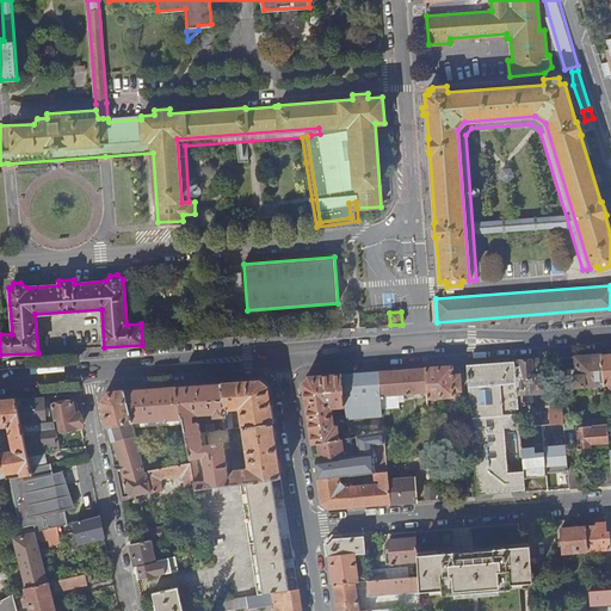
[(572,357),(559,358),(560,377),(573,376),(573,387),(585,386),(591,384),(591,386),(604,384),(602,355),(572,357)]
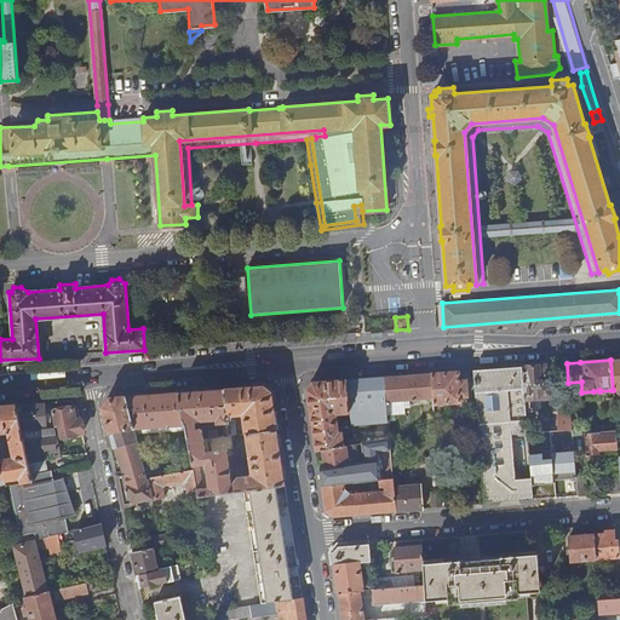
[(545,365),(522,367),(524,400),(526,412),(539,411),(538,399),(551,397),(550,382),(547,383),(545,365)]
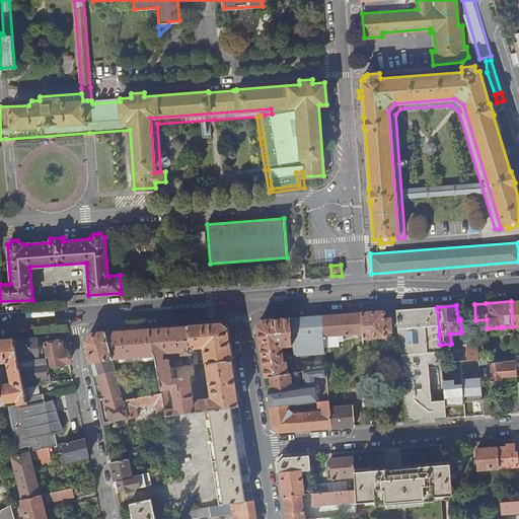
[(441,363),(440,345),(439,335),(437,307),(410,309),(396,310),(405,420),(446,417),(444,400),(431,401),(428,364),(441,363)]
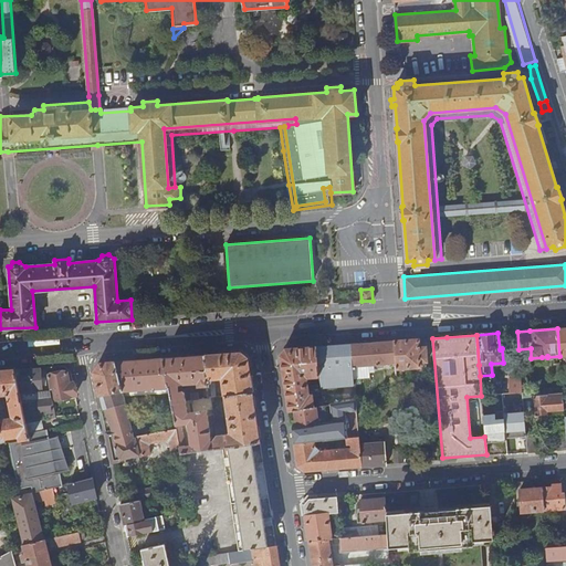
[(419,339),(395,341),(396,364),(397,377),(409,377),(409,367),(420,367),(420,363),(427,362),(426,347),(419,347),(419,339)]
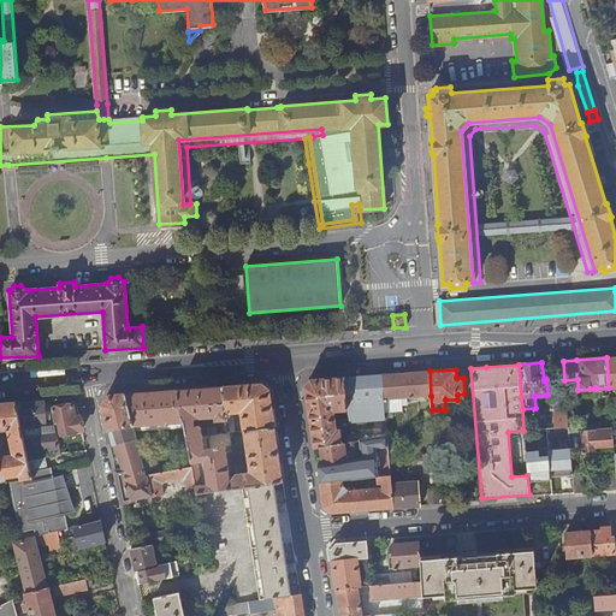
[(430,371),(383,374),(385,400),(403,397),(404,401),(409,401),(409,397),(431,396),(430,371)]
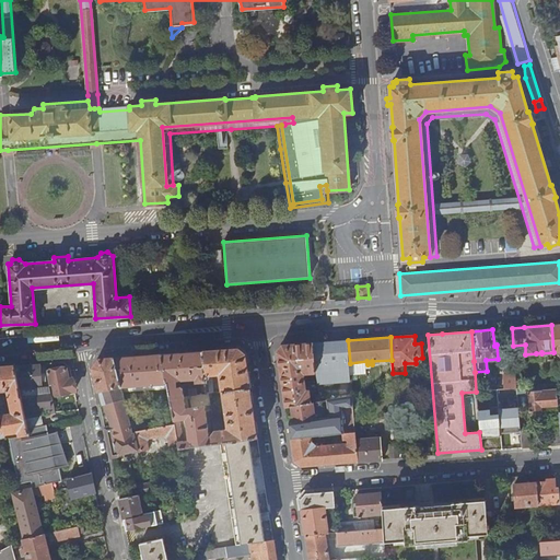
[(287,407),(292,406),(311,403),(308,391),(305,392),(303,373),(316,372),(315,358),(340,357),(339,341),(283,346),(278,351),(282,380),(287,407)]
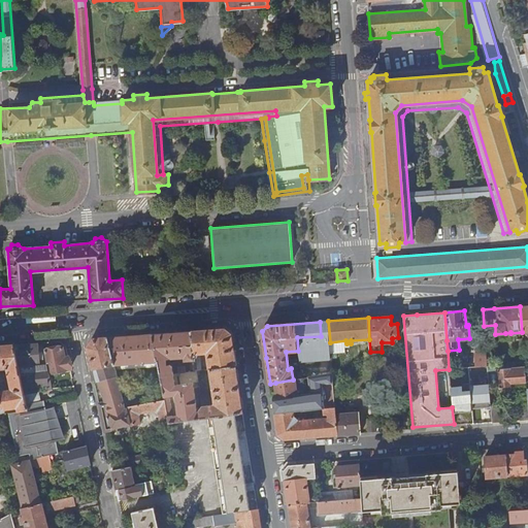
[(209,369),(235,365),(233,347),(231,333),(225,329),(192,331),(194,369),(194,371),(197,371),(201,370),(200,353),(204,353),(204,355),(207,355),(209,369)]
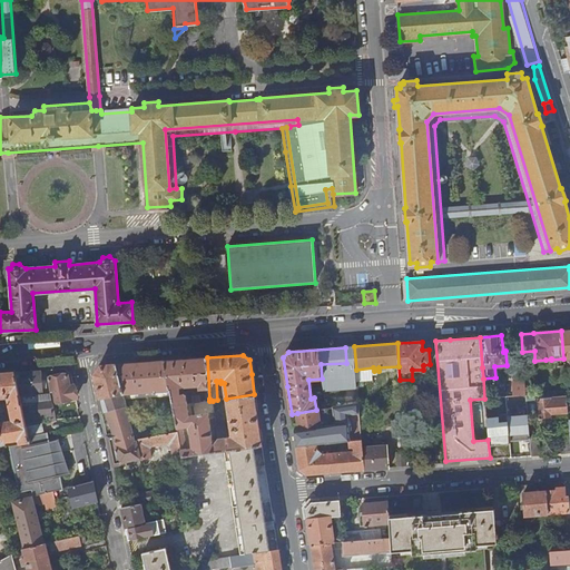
[(183,455),(216,451),(215,443),(213,442),(208,413),(214,413),(213,401),(209,401),(193,403),(195,415),(189,415),(186,395),(184,394),(180,394),(179,387),(182,387),(185,385),(185,387),(199,386),(199,390),(205,389),(206,399),(209,399),(207,357),(165,361),(170,390),(178,432),(182,452),(183,455)]
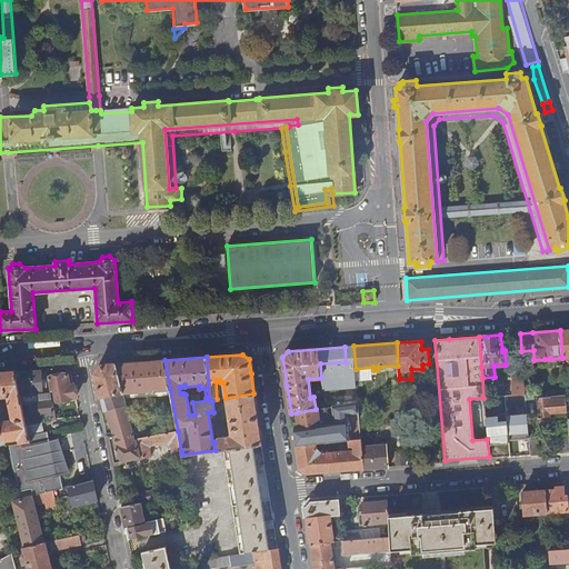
[(116,363),(125,393),(170,389),(165,360),(116,363)]
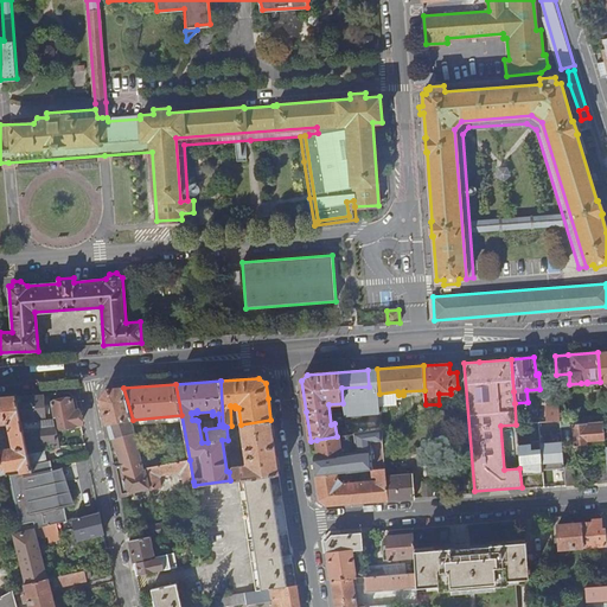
[(184,483),(193,481),(190,460),(145,467),(133,420),(123,388),(109,389),(100,398),(110,439),(113,438),(120,462),(114,464),(120,497),(132,494),(133,492),(148,489),(148,490),(149,490),(161,487),(159,478),(161,475),(179,472),(183,473),(184,483)]
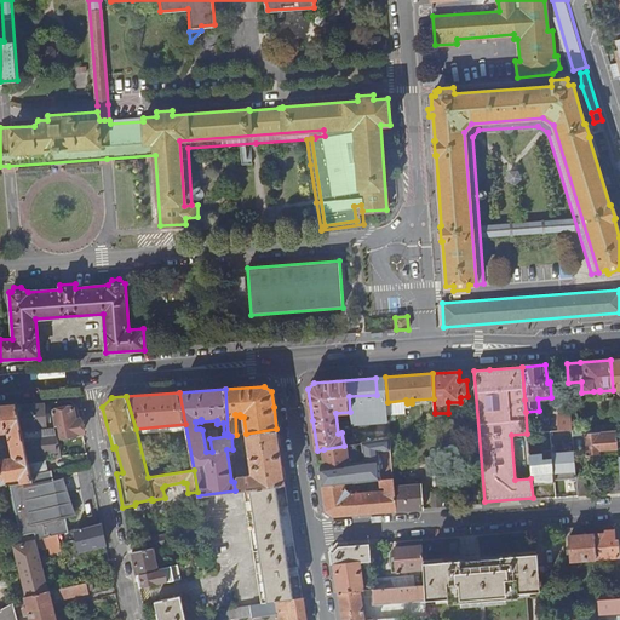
[(45,402),(22,405),(24,430),(46,429),(45,402)]
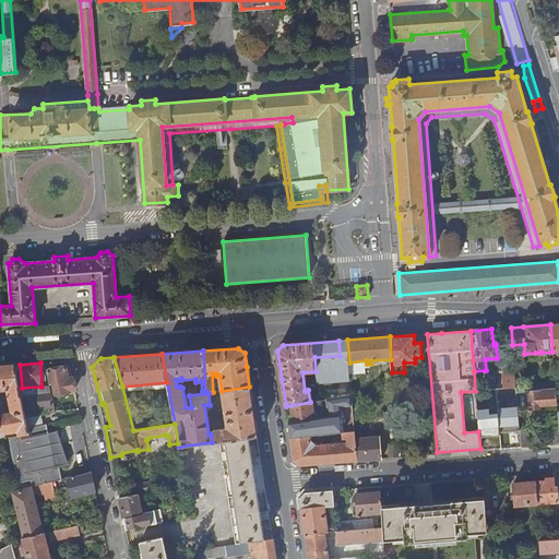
[(0,414),(0,437),(7,437),(6,432),(20,430),(20,435),(28,433),(27,428),(25,418),(14,365),(0,365),(0,389),(8,389),(13,413),(0,414)]
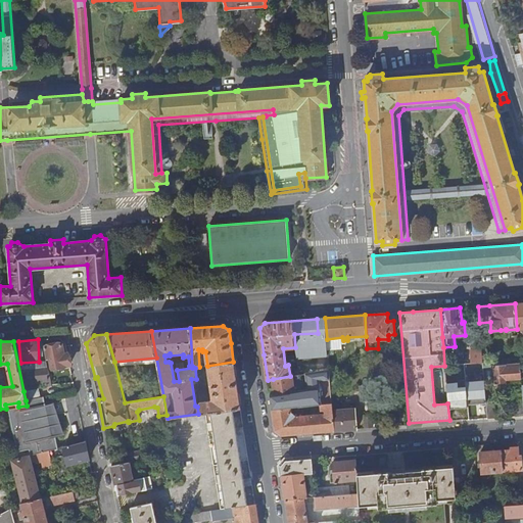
[(61,343),(44,347),(48,367),(48,369),(52,368),(52,369),(69,365),(67,353),(63,354),(61,343)]
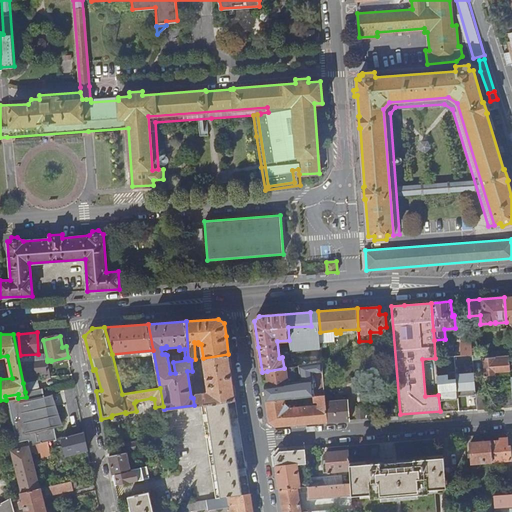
[(473,359),(472,342),(460,344),(462,368),(474,367),(473,360),(473,359)]
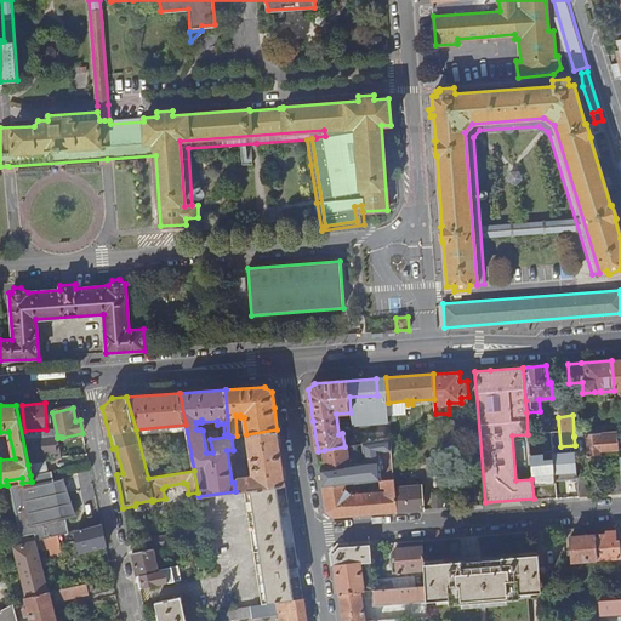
[(362,444),(391,439),(389,423),(364,427),(365,436),(349,438),(349,445),(362,444)]
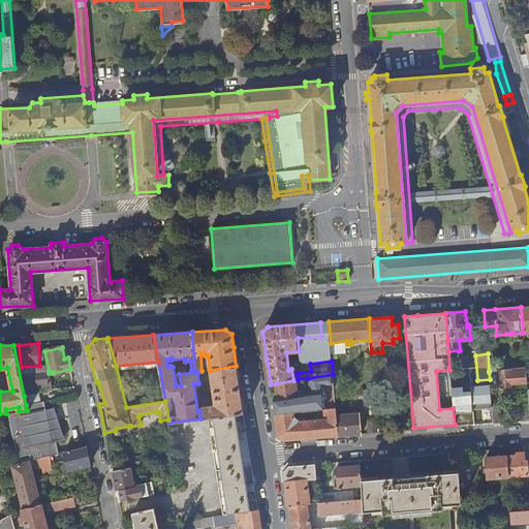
[(200,418),(213,416),(244,412),(240,387),(236,366),(210,370),(215,403),(213,405),(203,406),(199,410),(199,411),(200,418)]
